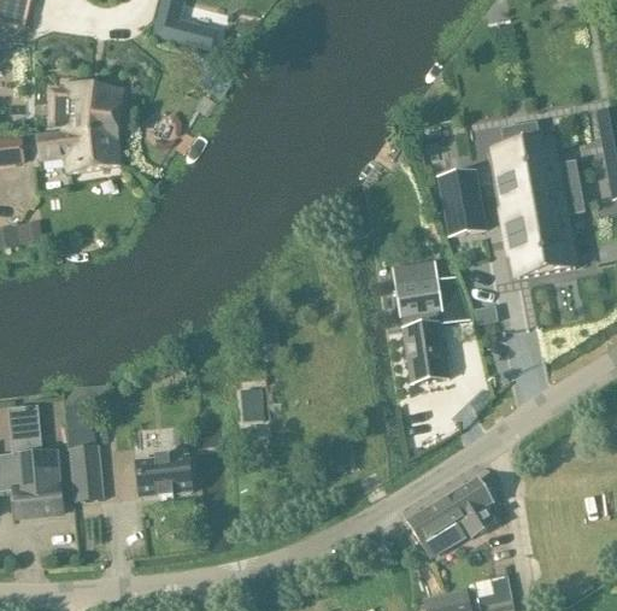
[(162,17),(157,33),(211,47),(216,30),(178,21),(162,17)]
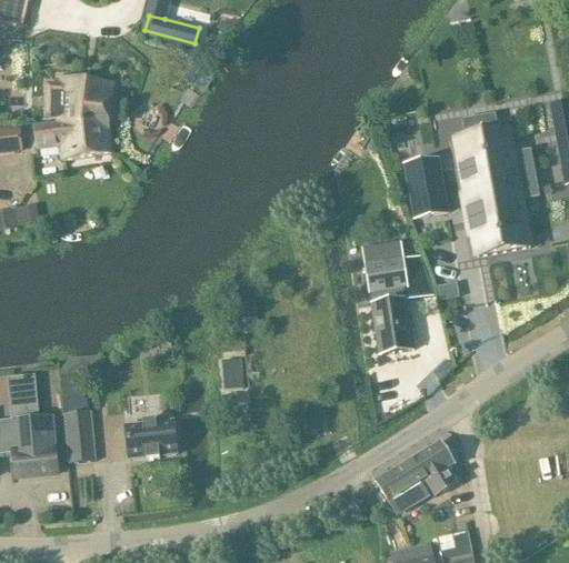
[(48,80),(47,114),(56,114),(56,119),(56,123),(97,120),(98,131),(109,130),(109,124),(113,80),(57,73),(57,79),(57,80),(48,80)]
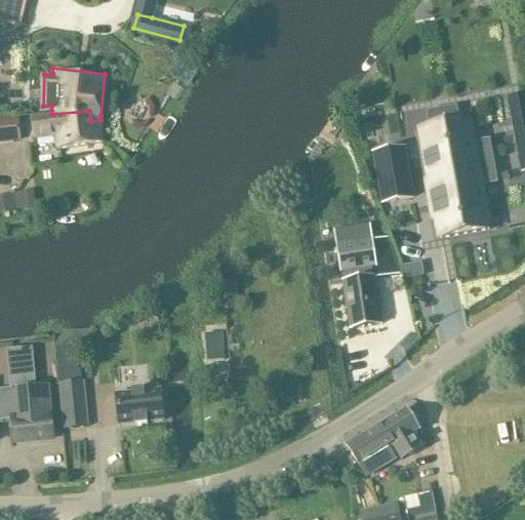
[(524,88),(508,92),(517,145),(524,143),(524,88)]
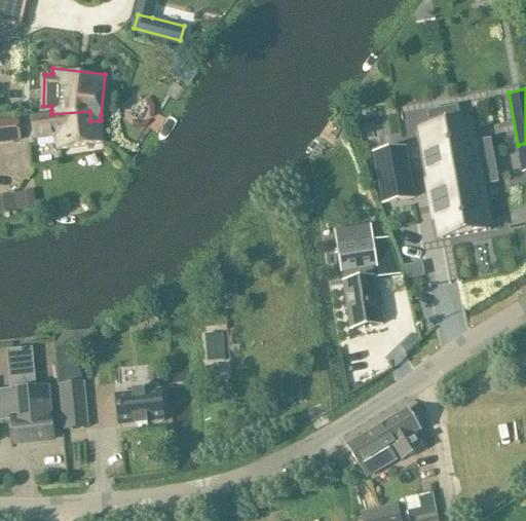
[(103,140),(101,120),(90,121),(89,111),(51,114),(51,110),(30,112),(32,133),(54,129),(57,145),(103,140)]
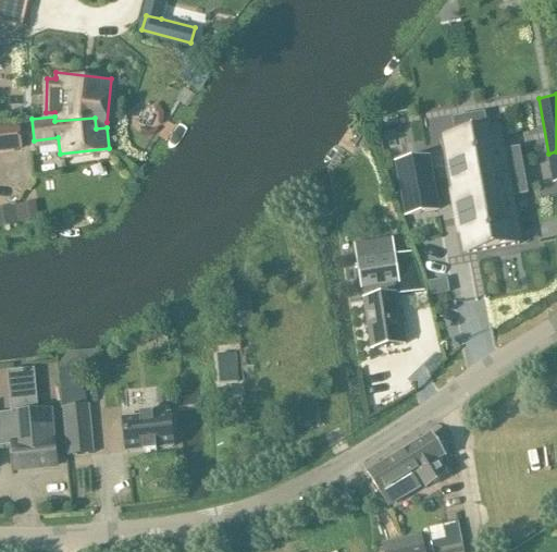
[(0,124),(0,146),(21,144),(17,123),(0,124)]
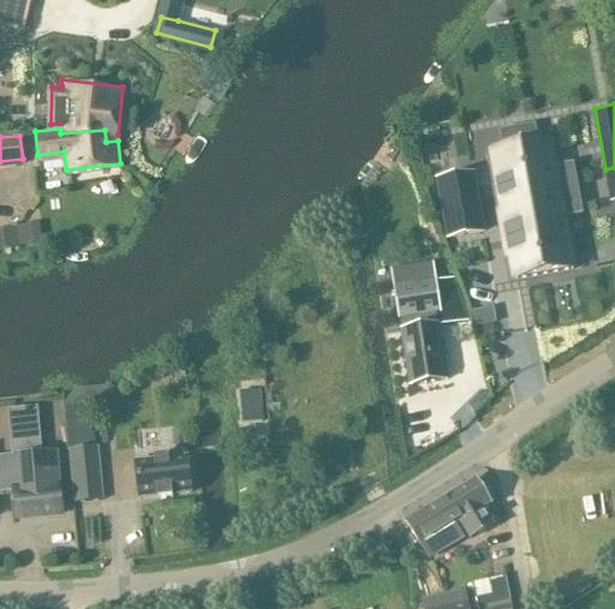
[(550,138),(491,149),(513,274),(536,270),(573,263),(566,220),(550,138)]
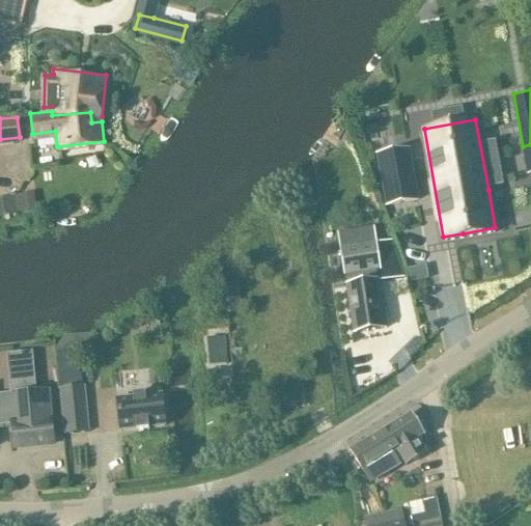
[(387,201),(417,196),(409,145),(378,150),(387,201)]
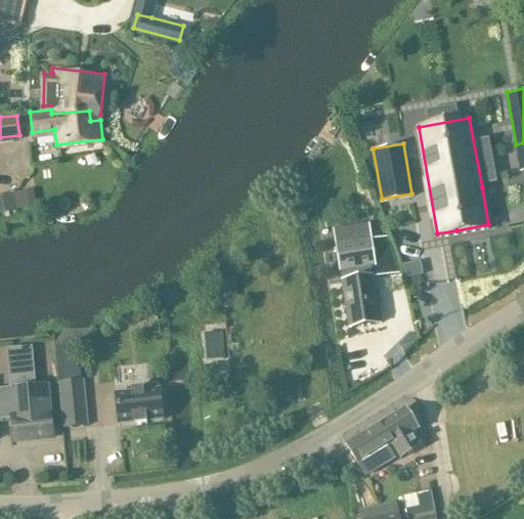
[(35,185),(13,188),(13,189),(16,206),(28,204),(35,203),(38,202),(35,185)]
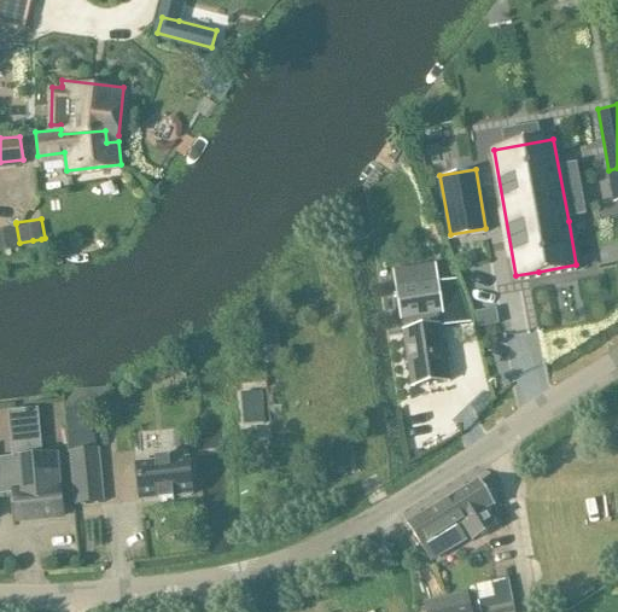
[(0,225),(0,245),(19,243),(16,223),(16,222),(0,225)]
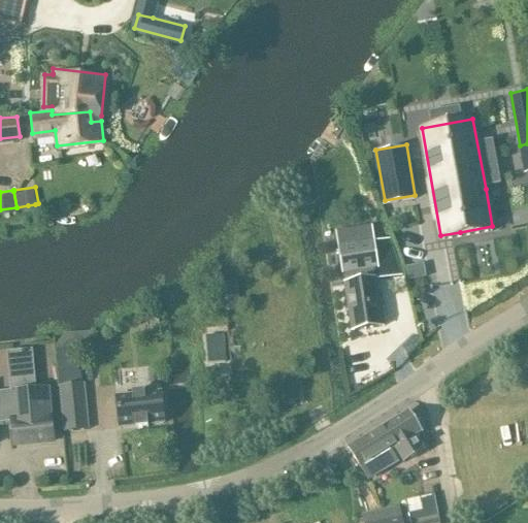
[(374,237),(338,242),(342,269),(343,280),(375,274),(375,275),(399,271),(387,235),(374,237)]
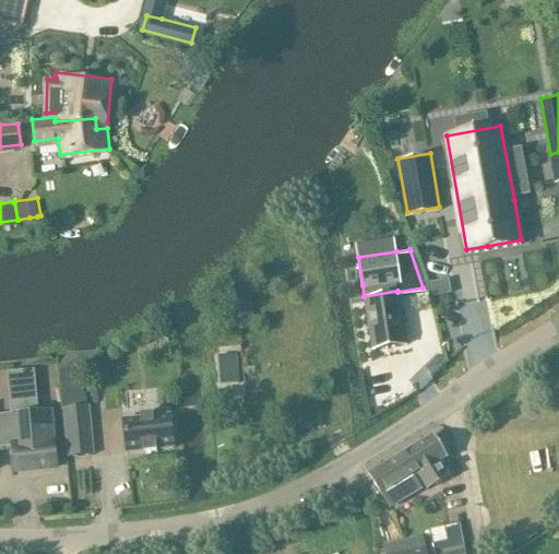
[(445,277),(429,280),(431,293),(449,290),(445,277)]
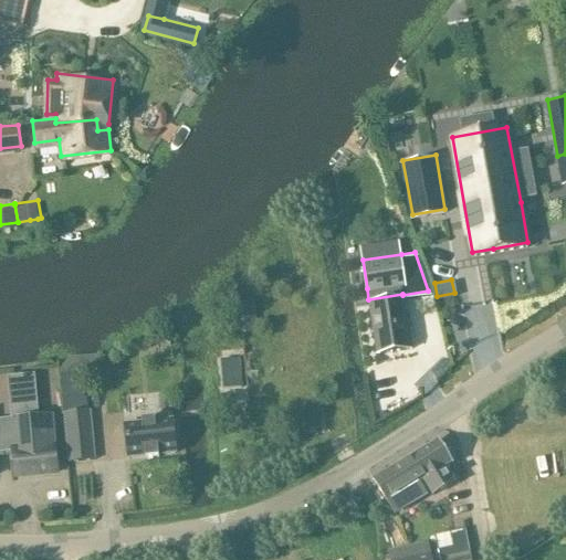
[(402,294),(368,299),(377,350),(410,345),(402,295),(402,294)]
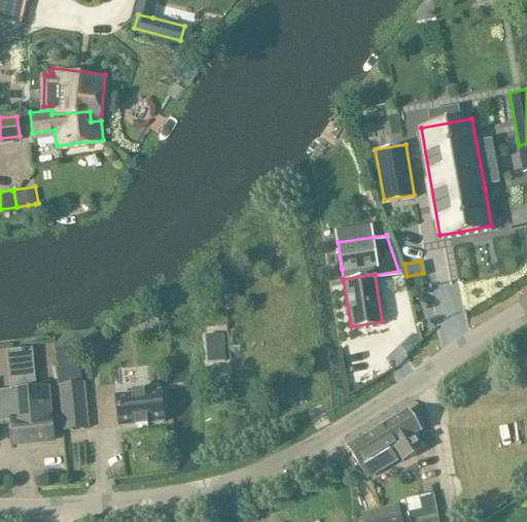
[(222,331),(206,332),(208,358),(224,357),(222,331)]
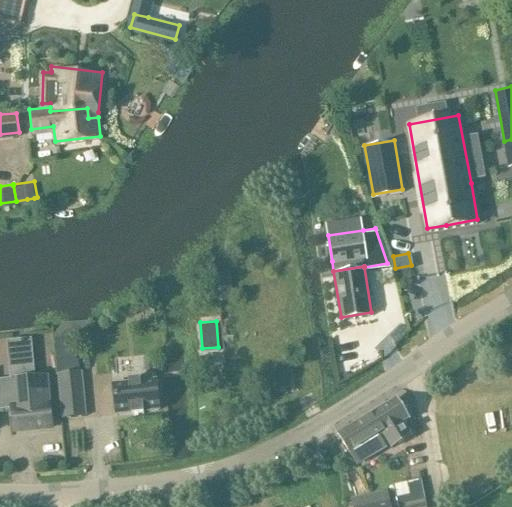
[(55,335),(54,336),(56,358),(76,356),(74,334),(55,335)]
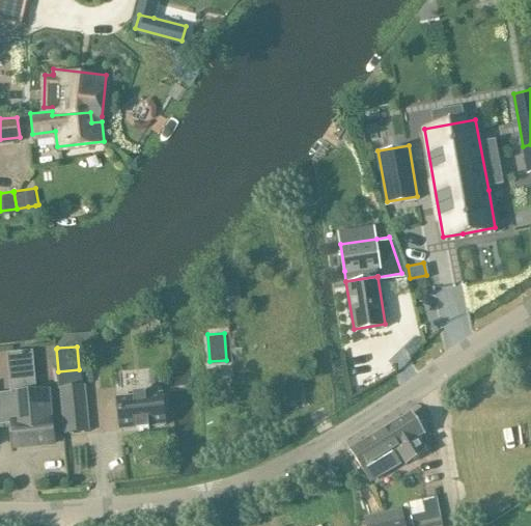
[(83,382),(60,384),(64,431),(87,427),(83,382)]
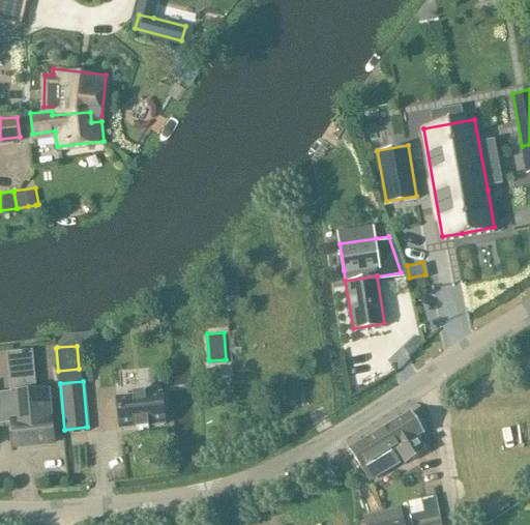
[(19,418),(12,419),(15,441),(33,440),(52,438),(51,416),(48,386),(36,387),(29,388),(25,388),(16,389),(19,418)]
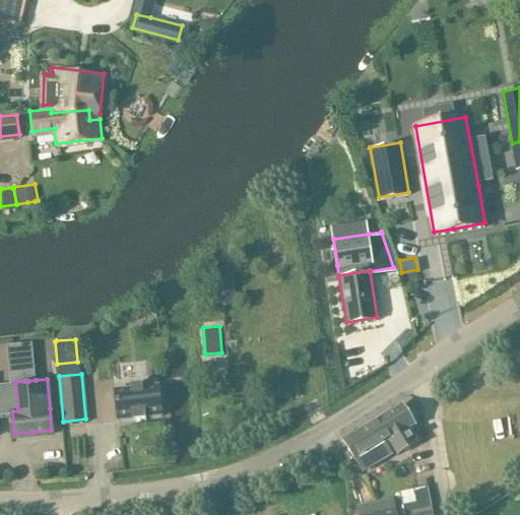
[(0,411),(12,410),(12,411),(18,410),(15,382),(15,381),(14,381),(10,381),(0,382),(0,411)]
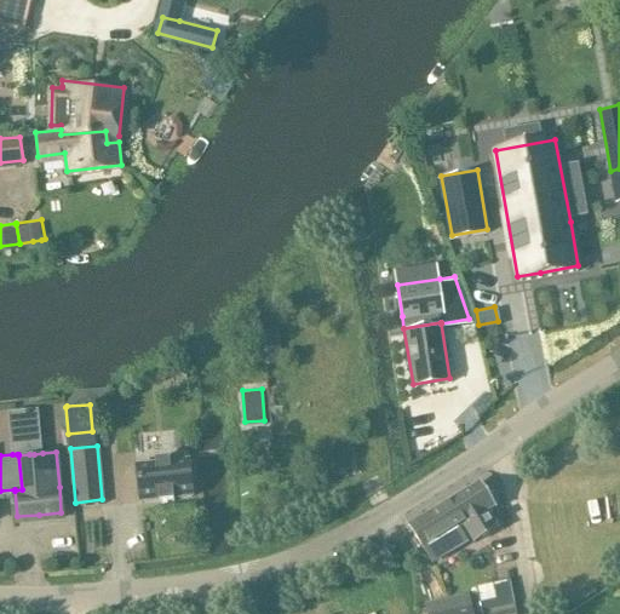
[(155,458),(136,460),(139,498),(159,495),(159,498),(173,497),(173,494),(193,492),(188,454),(168,457),(168,454),(155,455),(155,458)]
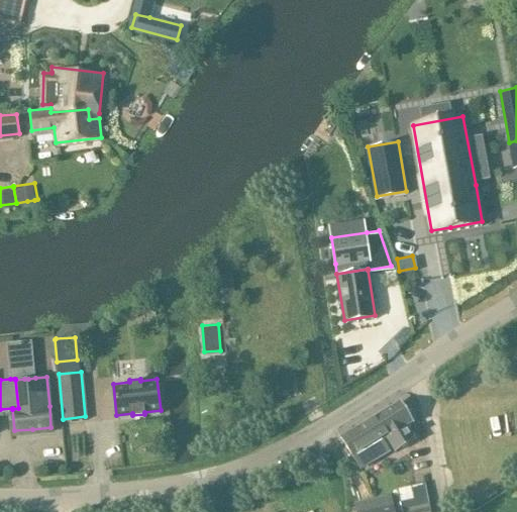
[(400,399),(377,413),(389,432),(387,434),(395,447),(413,436),(405,423),(412,418),(400,399)]
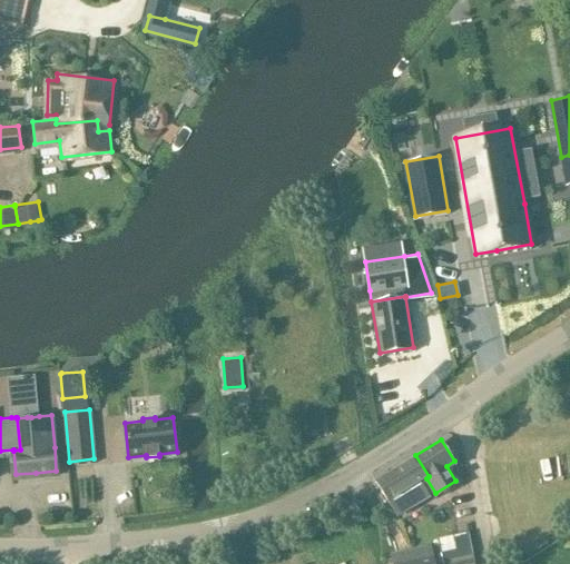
[(409,459),(376,480),(389,501),(390,501),(396,513),(411,505),(410,504),(429,493),(422,481),(426,478),(429,476),(415,455),(409,459)]
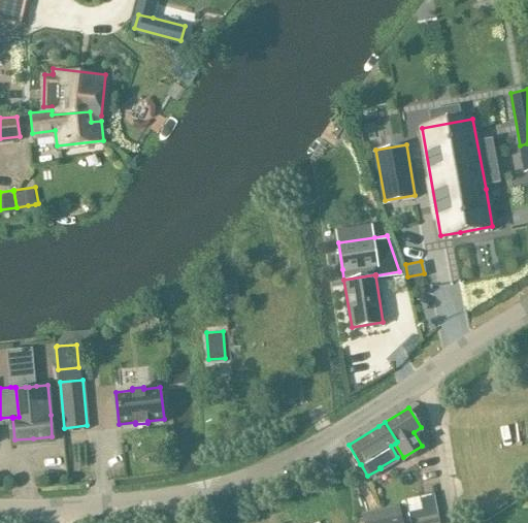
[(439,522),(433,491),(421,493),(423,508),(408,511),(410,522),(439,522)]
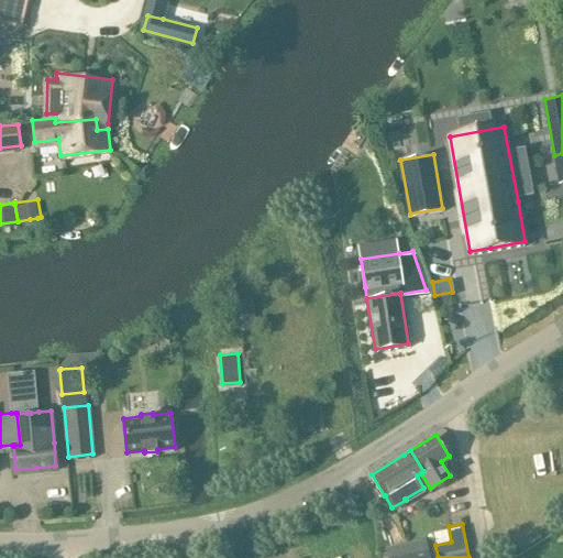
[(430,557),(428,545),(390,554),(392,557),(430,557)]
